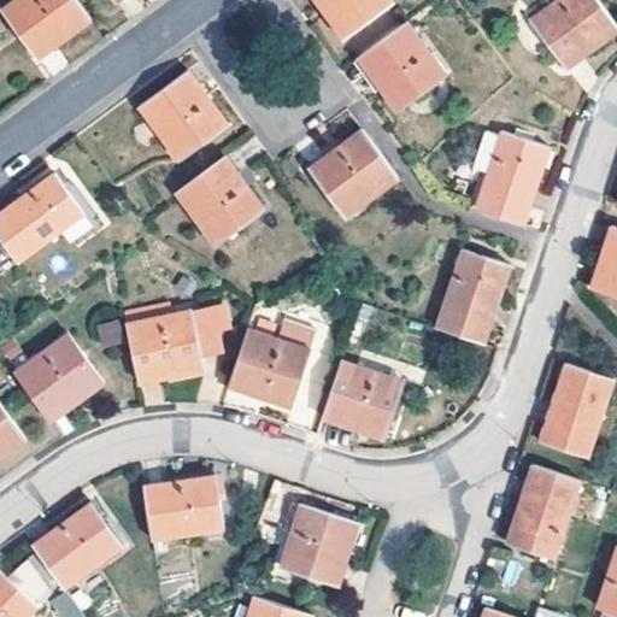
[(74,0),(10,0),(0,7),(0,10),(27,47),(54,28),(63,36),(87,18),(74,0)]
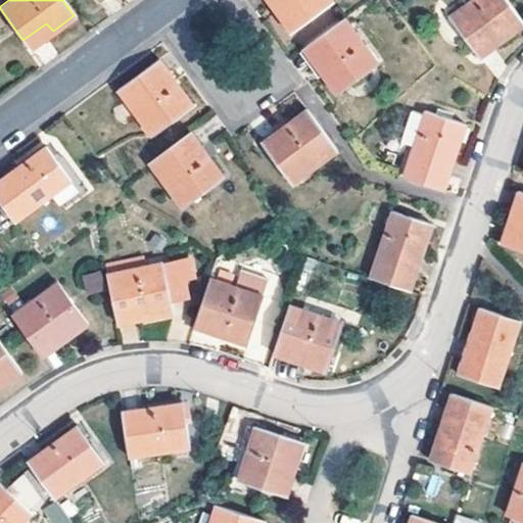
[(282,5),(278,0),(268,0),(276,11),(279,7),(282,5)]
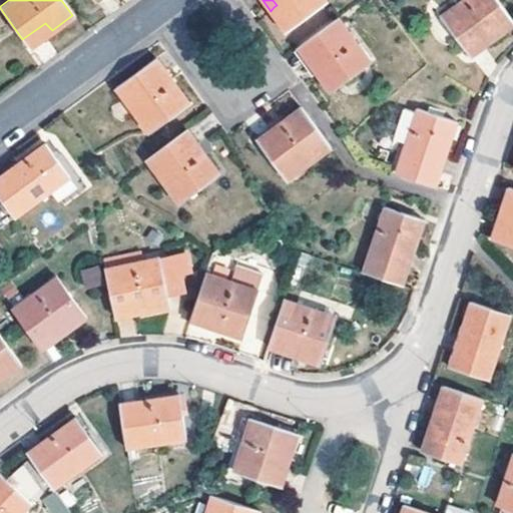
[(324,0),(273,0),(277,5),(274,7),(271,11),(285,31),(326,2),(324,0)]
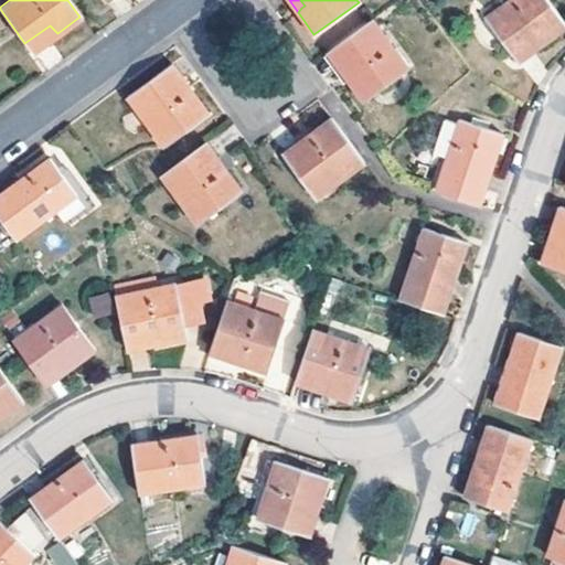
[(564,24),(546,0),(510,0),(486,20),(511,54),(536,36),(540,41),(543,44),(564,28),(564,24)]
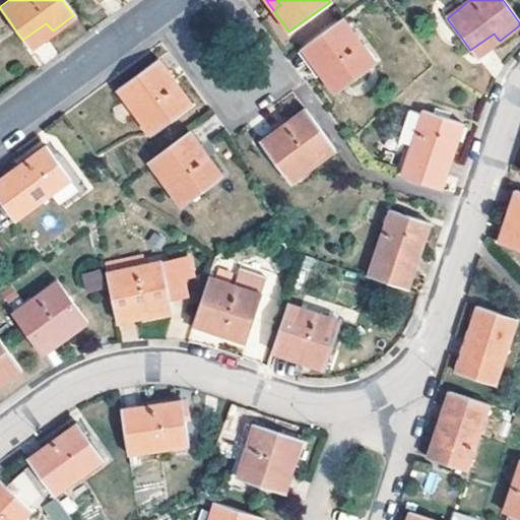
[(342,19),(309,42),(327,66),(323,70),(319,73),(333,93),(374,64),(342,19)]
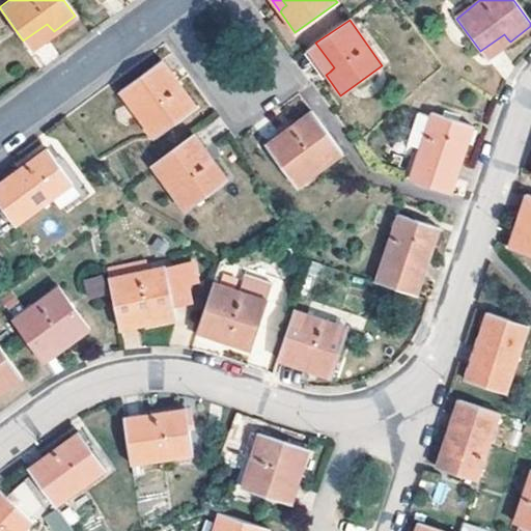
[(47,24),(23,40),(30,50),(54,31),(47,24)]
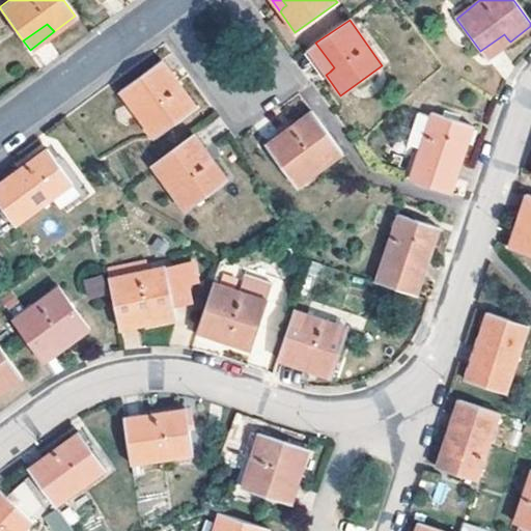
[(504,34),(480,51),(486,59),(510,42),(507,38),(504,34)]
